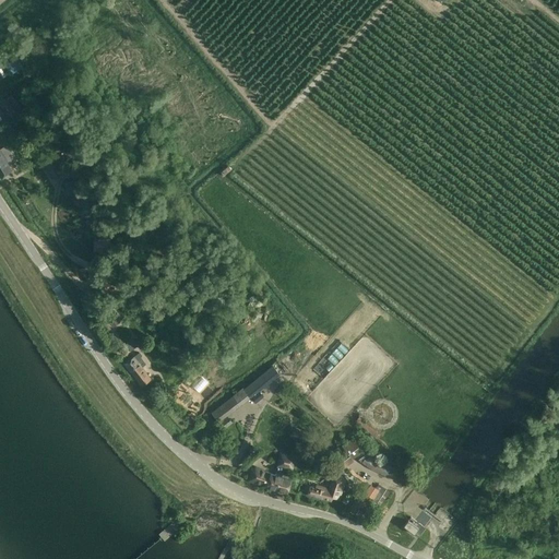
[(9,96),(0,100),(0,109),(7,119),(7,120),(20,111),(15,105),(9,96)]
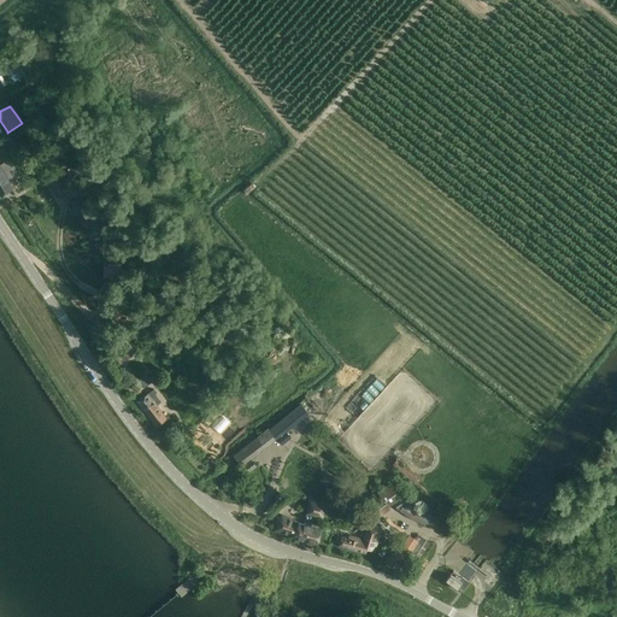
[(0,164),(0,195),(0,197),(12,188),(7,180),(9,178),(11,183),(16,180),(10,170),(12,169),(7,160),(0,164)]
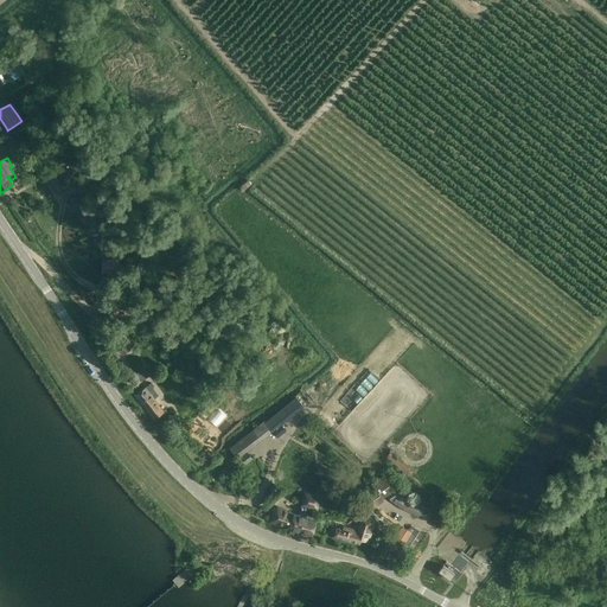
[(56,195),(70,186),(69,184),(74,181),(64,166),(45,177),(56,195)]
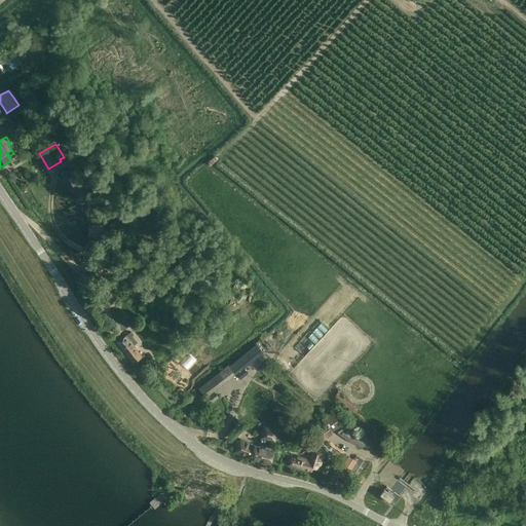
[(69,156),(72,160),(80,155),(77,151),(69,156)]
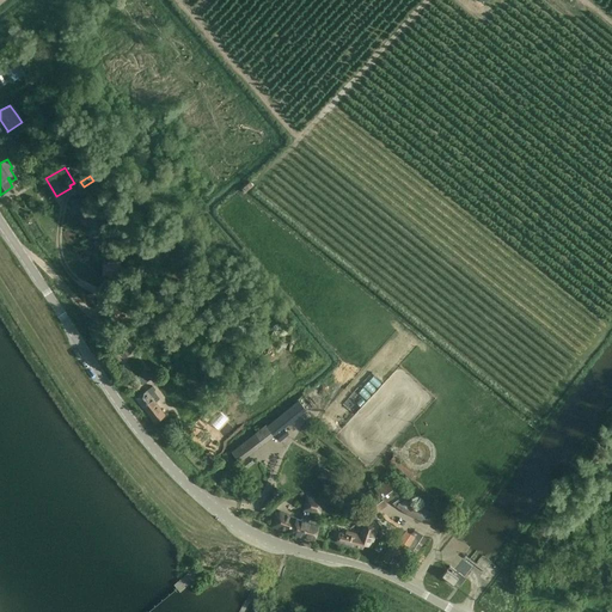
[(73,212),(84,208),(80,197),(71,200),(73,212)]
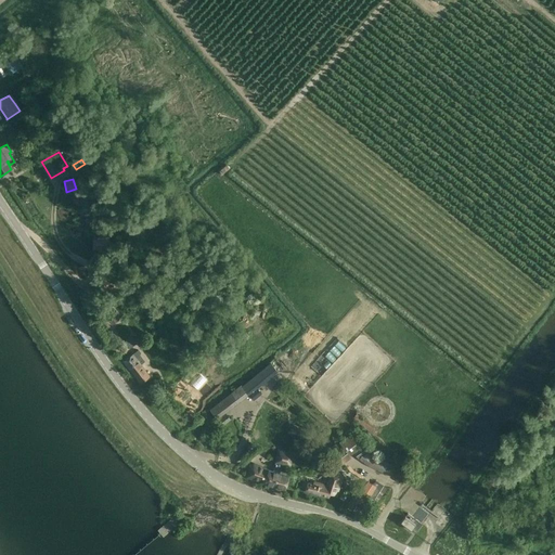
[(94,249),(108,249),(108,237),(94,237),(94,249)]
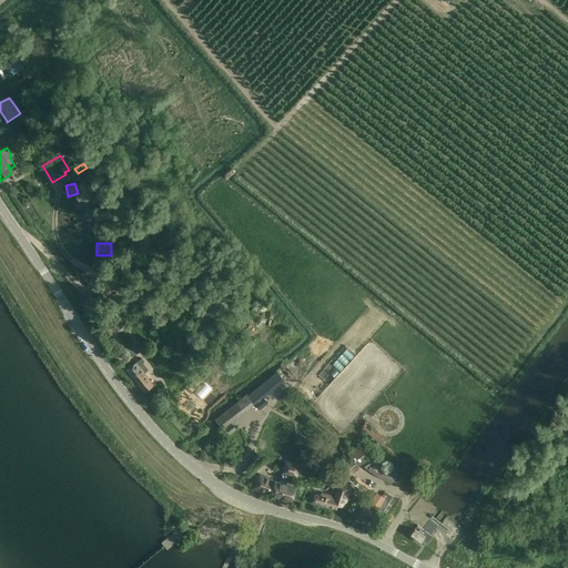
[(113,332),(123,324),(114,313),(105,321),(113,332)]
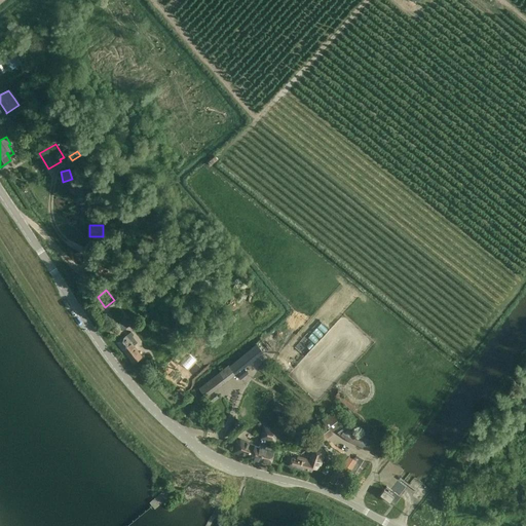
[(115,328),(119,324),(124,330),(130,325),(125,318),(124,320),(121,315),(112,325),(115,328)]
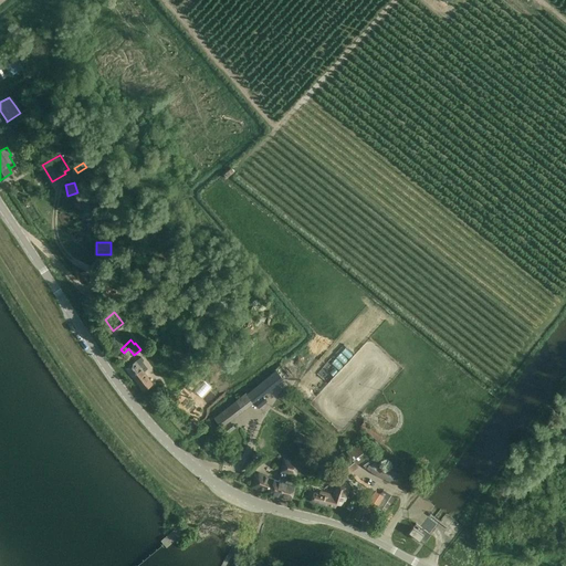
[(126,369),(143,391),(153,384),(144,371),(147,368),(142,362),(143,360),(142,358),(136,362),(126,369)]
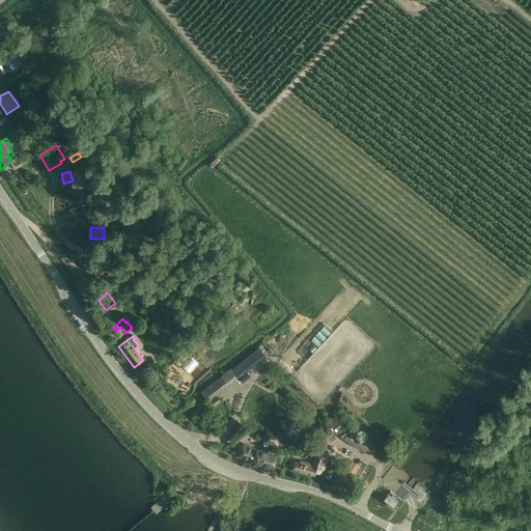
[(257,363),(268,355),(259,345),(249,354),(257,363)]
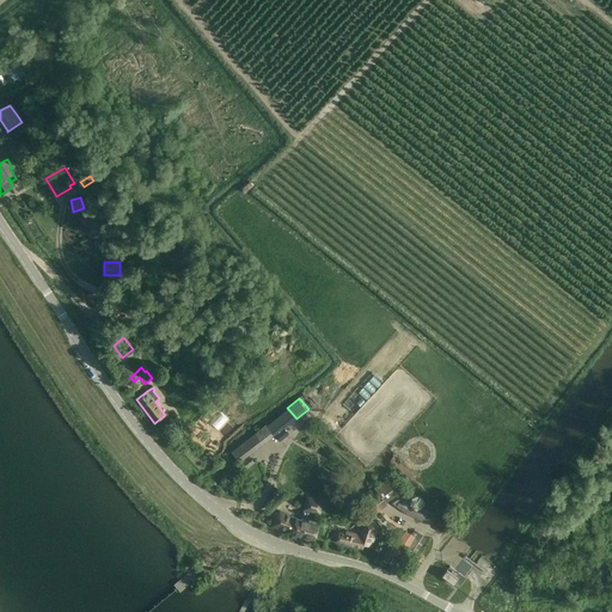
[(265,424),(274,435),(285,428),(275,416),(265,424)]
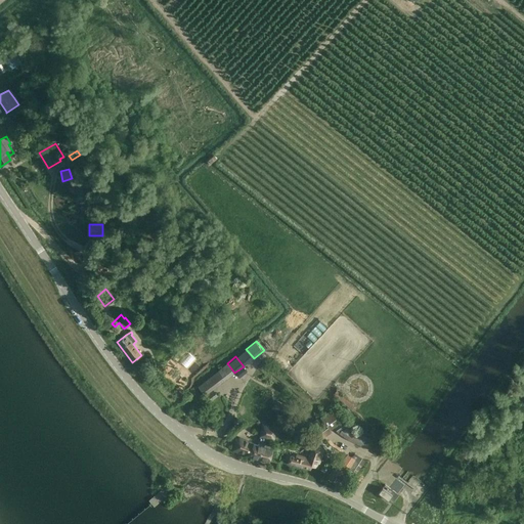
[(213,390),(234,373),(227,363),(198,387),(210,402),(218,396),(213,390)]
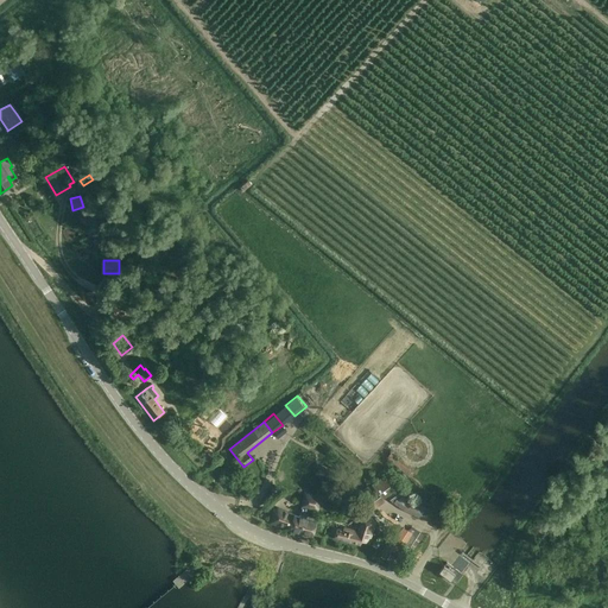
[(272,432),(277,437),(286,430),(283,425),(272,432)]
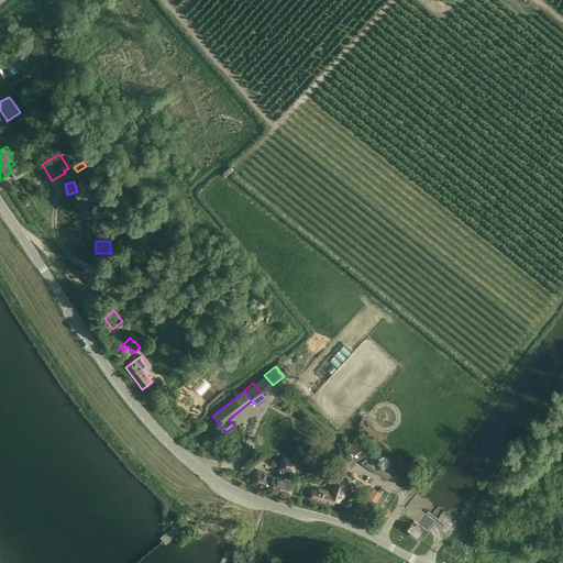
[(382,437),(362,419),(359,423),(378,441),(382,437)]
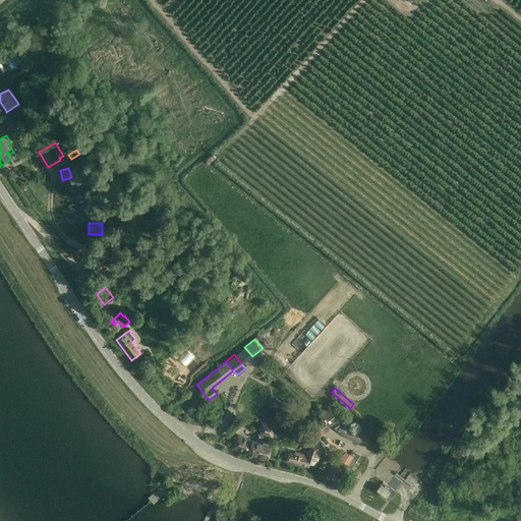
[(279,410),(283,402),(275,398),(271,406),(279,410)]
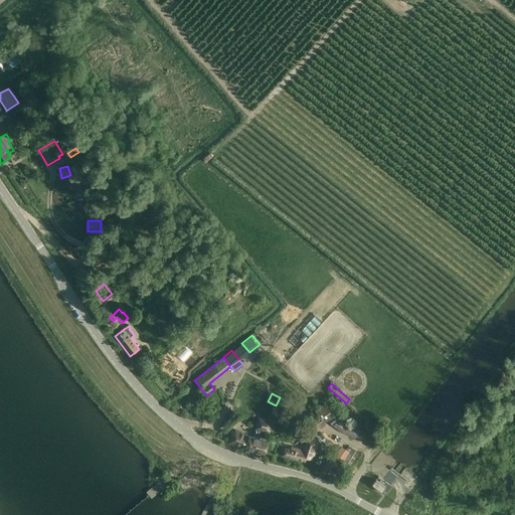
[(308,436),(329,420),(334,425),(343,418),(338,411),(333,415),(325,404),(311,414),(299,422),(308,436)]
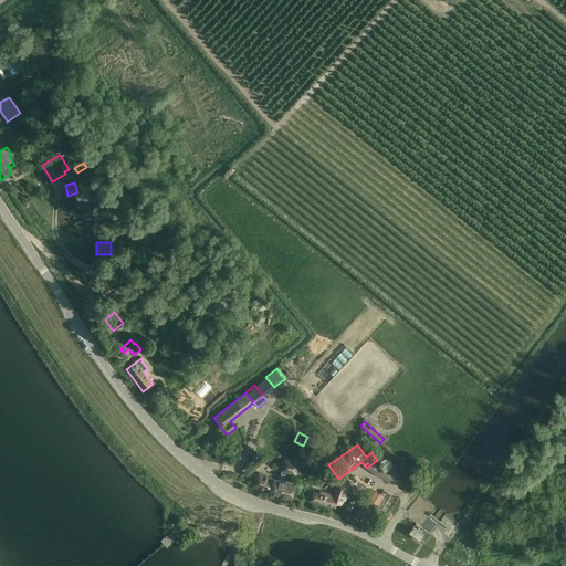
[(287,475),(291,477),(292,473),(297,474),(300,462),(284,459),(279,482),(274,481),(254,474),(251,488),(271,494),(291,499),(294,485),(285,483),(287,475)]
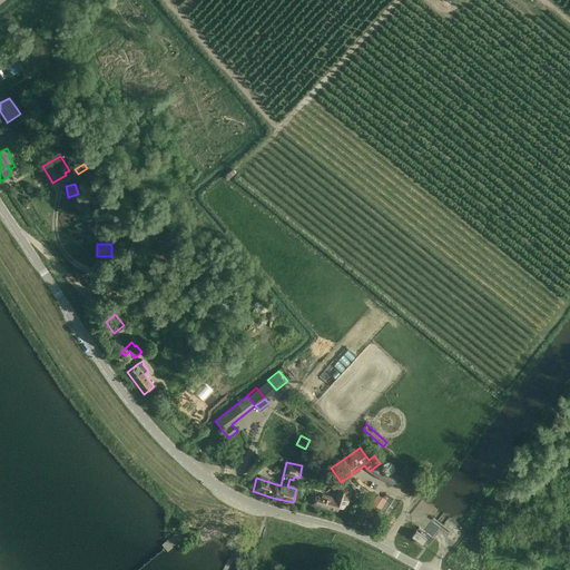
[(384,468),(380,463),(370,471),(379,478),(395,487),(401,477),(384,468)]
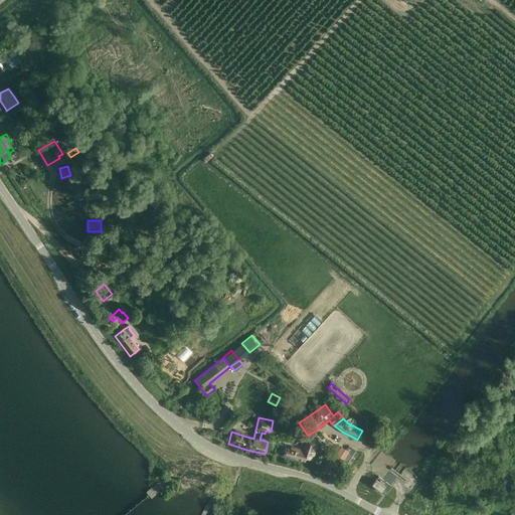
[(284,457),(306,462),(307,459),(311,460),(312,456),(314,456),(318,443),(307,440),(304,451),(298,450),(297,452),(286,449),(284,457)]
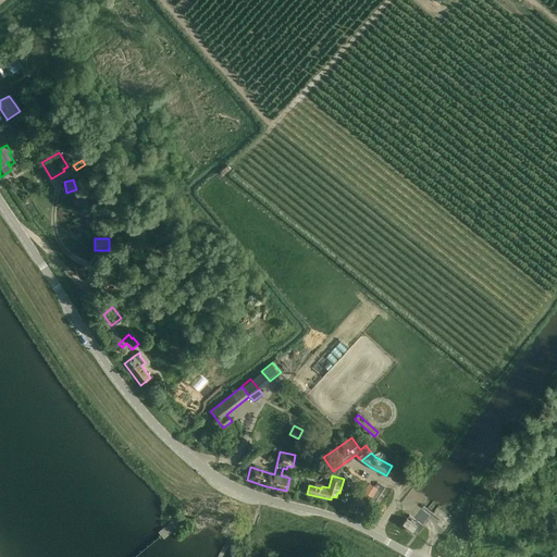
[(371,498),(380,504),(385,495),(388,490),(376,482),(374,486),(373,487),(376,490),(371,498)]
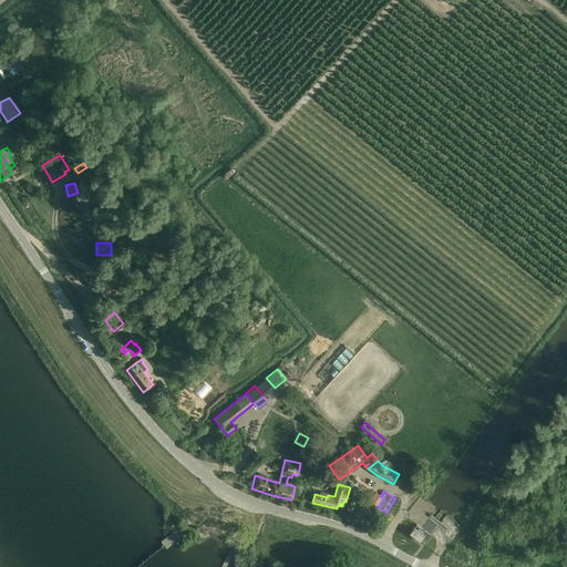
[(380,496),(381,495),(375,493),(369,503),(378,507),(383,498),(380,496)]
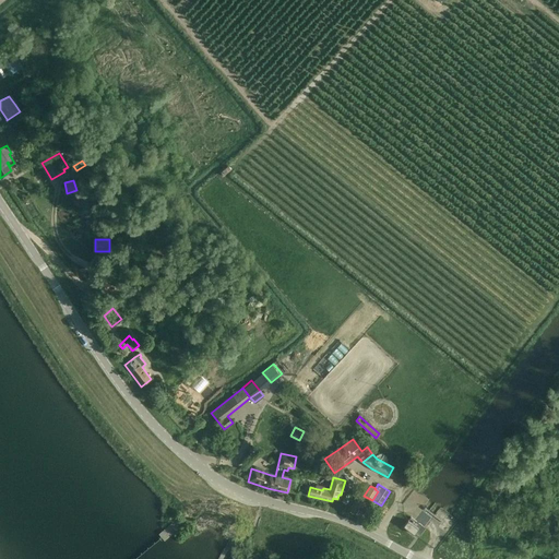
[(415,534),(417,535),(425,527),(411,518),(404,526),(415,534)]
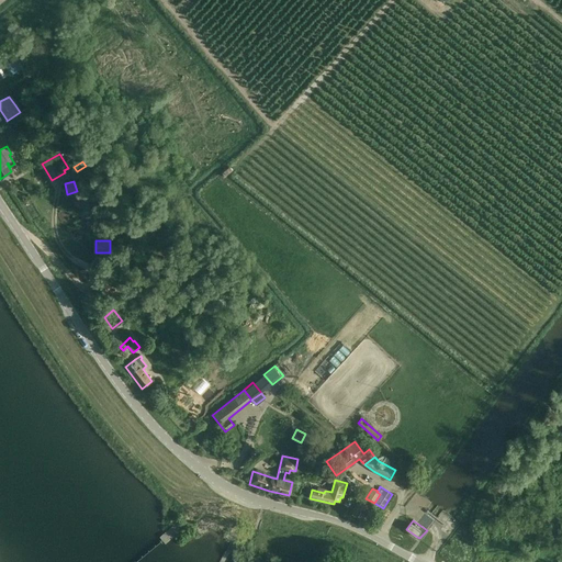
All buildings are outlined.
